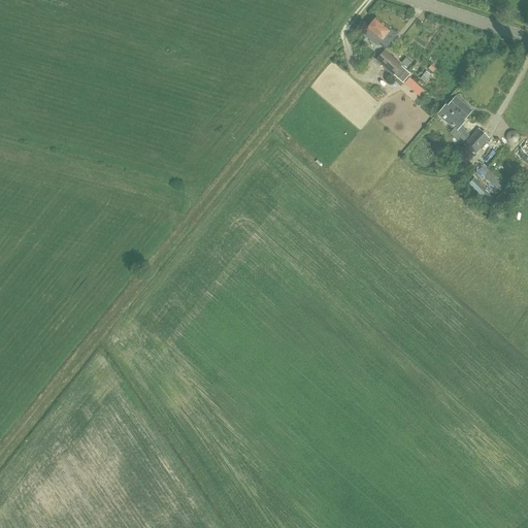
[(387,47),(392,40),(393,40),(398,34),(385,24),(385,25),(376,19),(368,29),(368,30),(364,36),(377,46),(381,42),(387,47)]
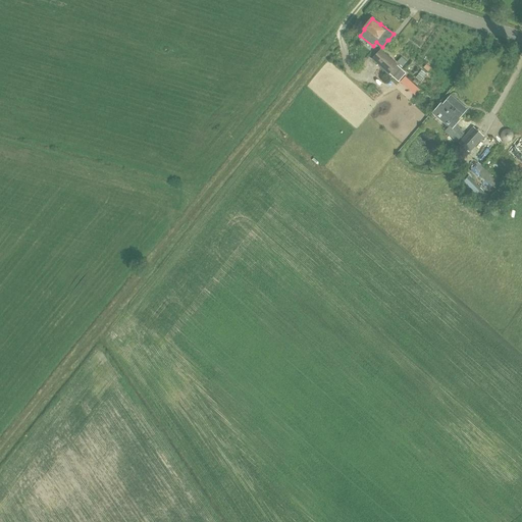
[(417,36),(425,43),(432,36),(424,28),(417,36)]
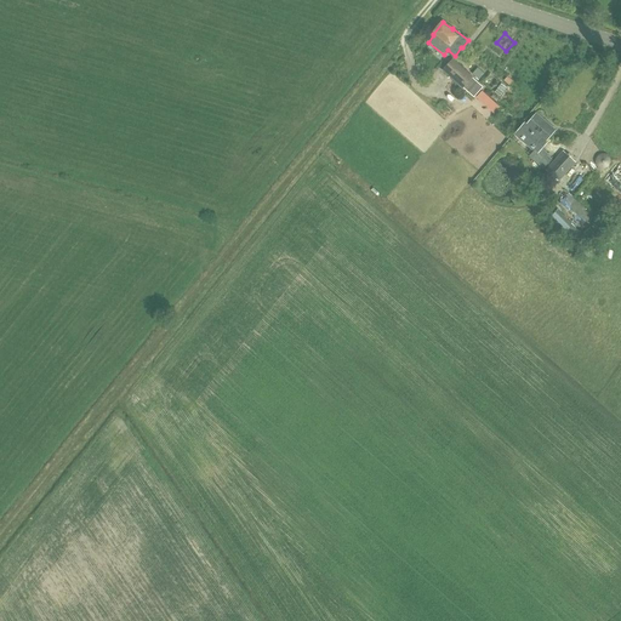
[(483,87),(473,78),(453,60),(443,70),(463,89),(474,97),(483,87)]
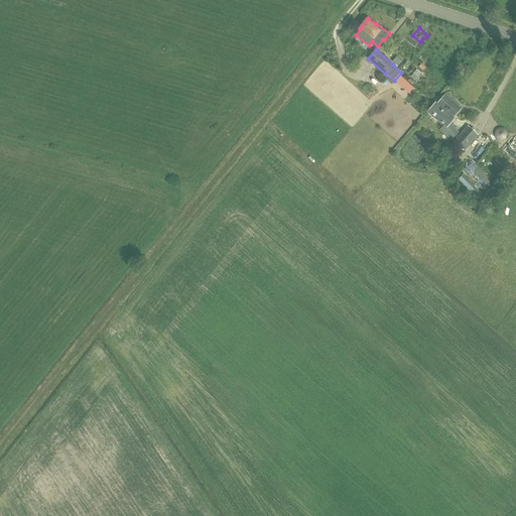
[(399,53),(395,59),(402,63),(405,56),(399,53)]
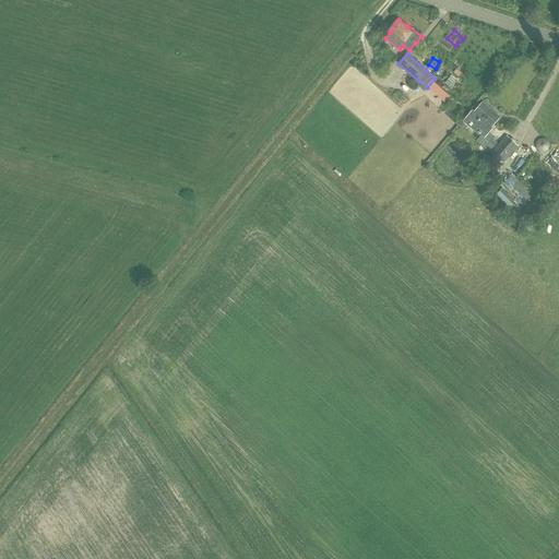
[(445,78),(451,69),(447,66),(441,74),(445,78)]
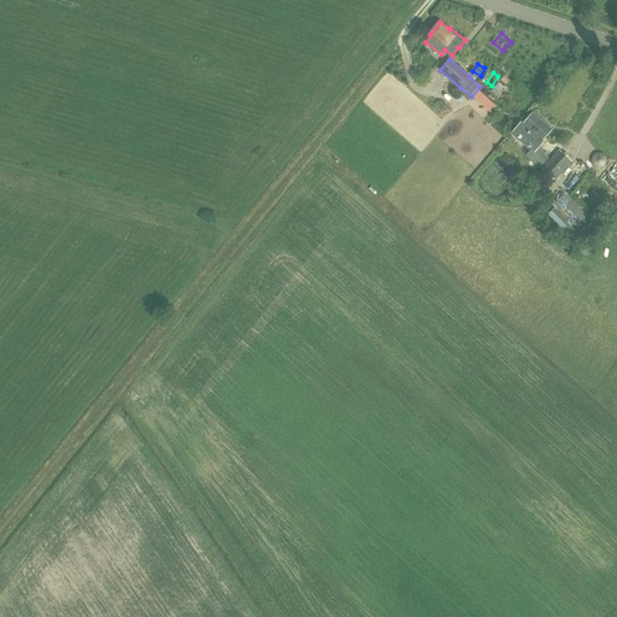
[(504,87),(498,83),(492,92),(498,97),(504,87)]
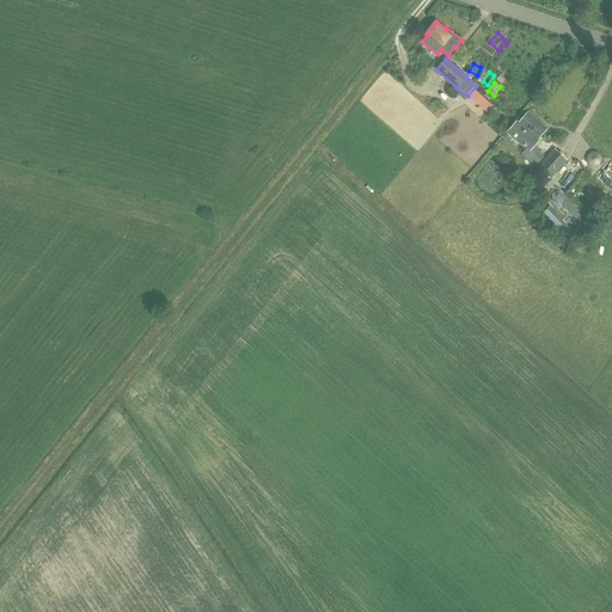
[(476,90),(470,96),(487,112),(493,105),(476,90)]
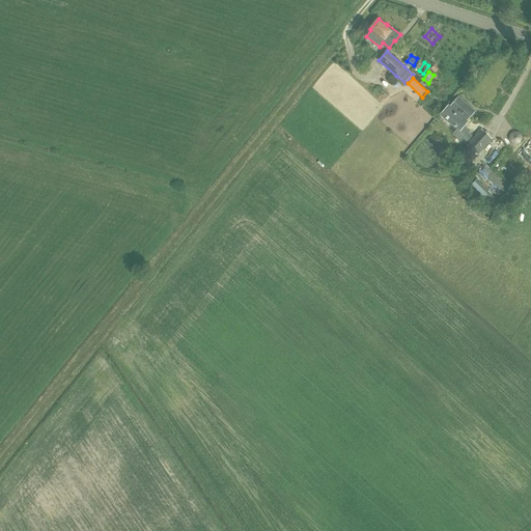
[(375,89),(385,98),(390,92),(381,84),(375,89)]
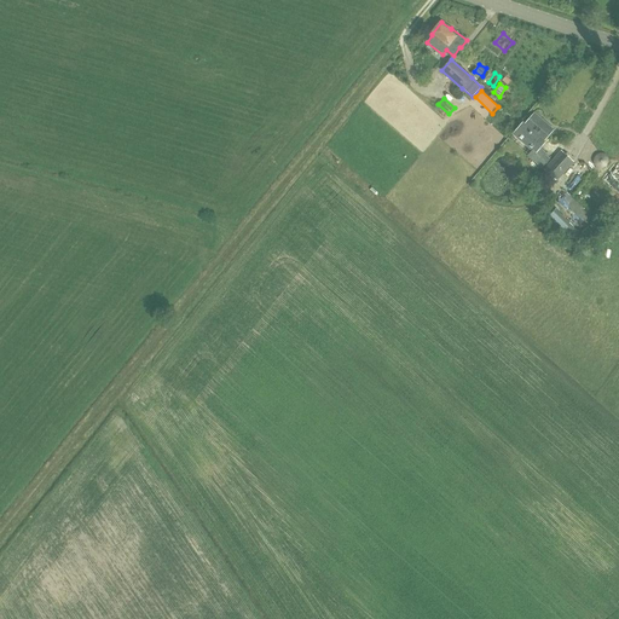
[(537,148),(543,140),(544,142),(554,131),(534,114),(525,125),(524,123),(515,133),(533,150),(527,156),(542,169),(550,160),(537,148)]
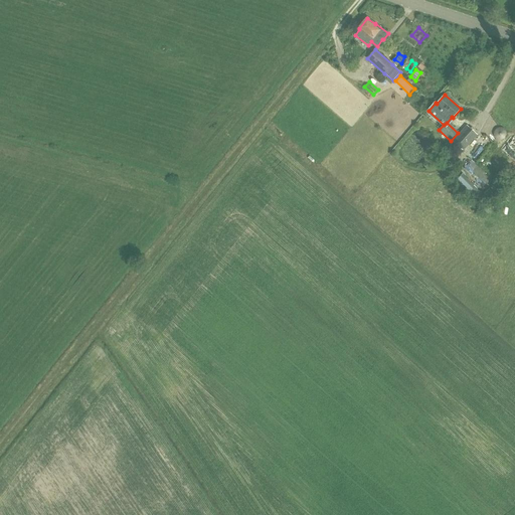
[(468,127),(455,141),(464,149),(476,135),(468,127)]
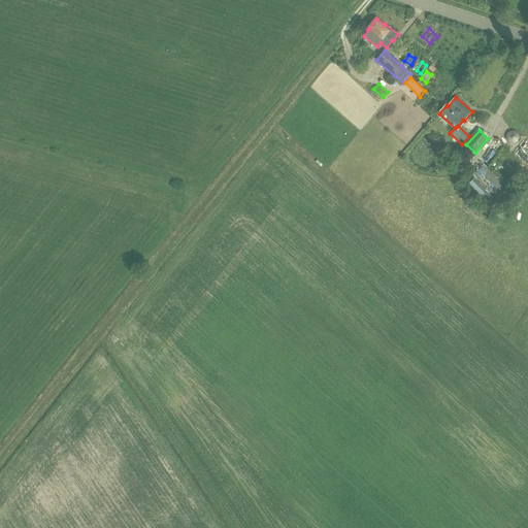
[(514,157),(527,170),(527,146),(525,144),(514,157)]
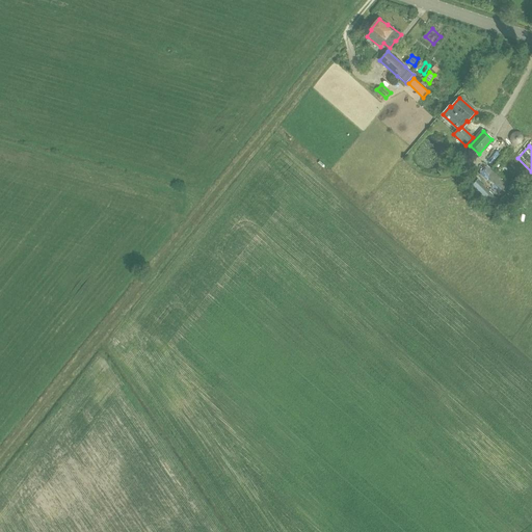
[(491,156),(497,164),(506,159),(501,151),(491,156)]
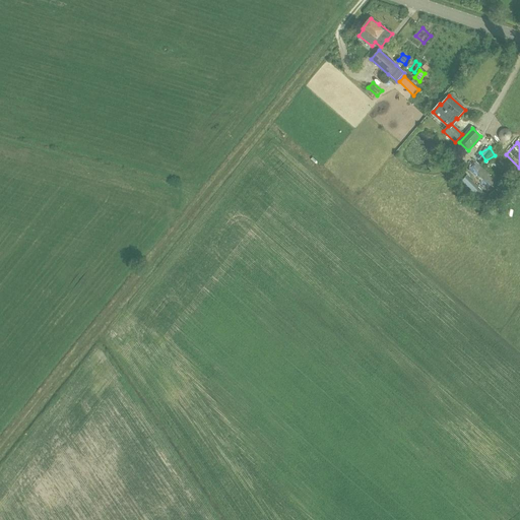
[(476,159),(469,169),(484,180),(492,171),(476,159)]
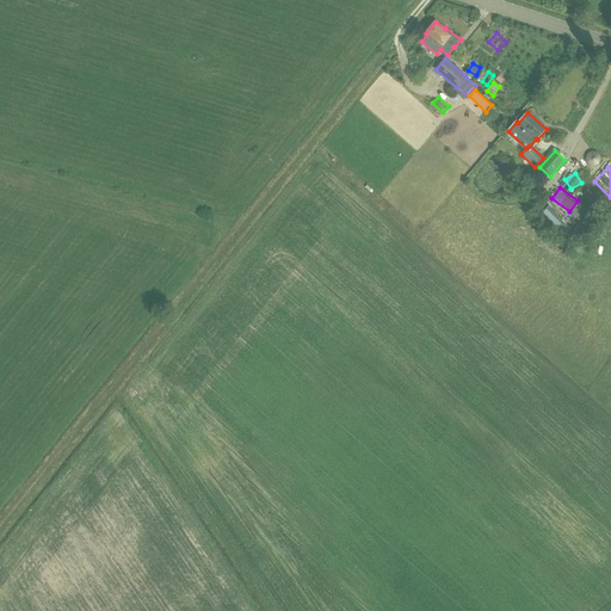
[(597,214),(592,211),(585,228),(580,223),(572,233),(580,241),(590,230),(597,214)]
